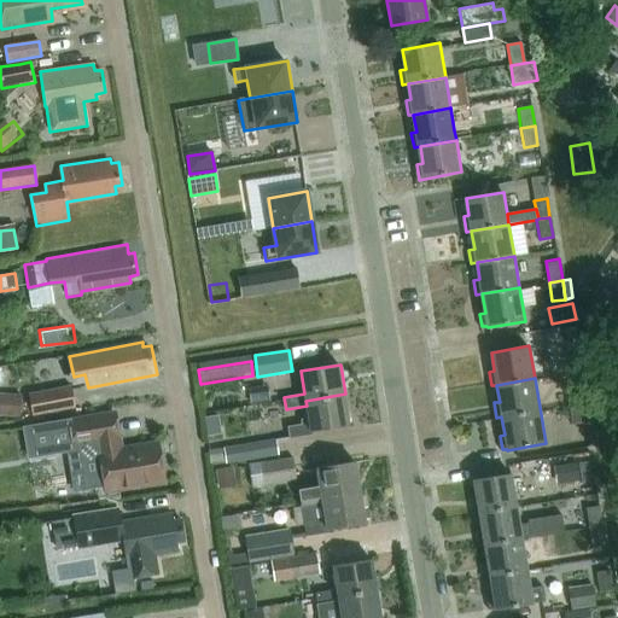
[(28,390),(33,413),(75,406),(71,383),(28,390)]
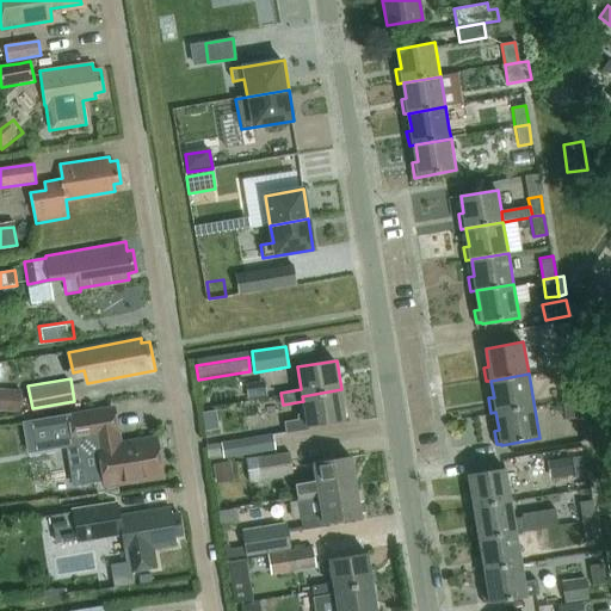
[(575,399),(573,380),(559,382),(562,401),(575,399)]
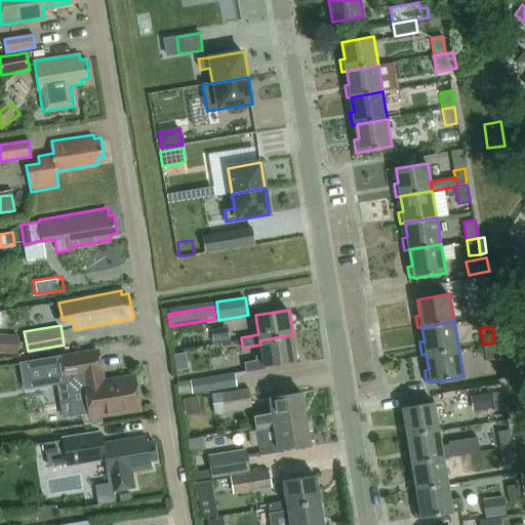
[(18,335),(0,334),(0,344),(2,345),(1,354),(17,355),(18,345),(18,335)]
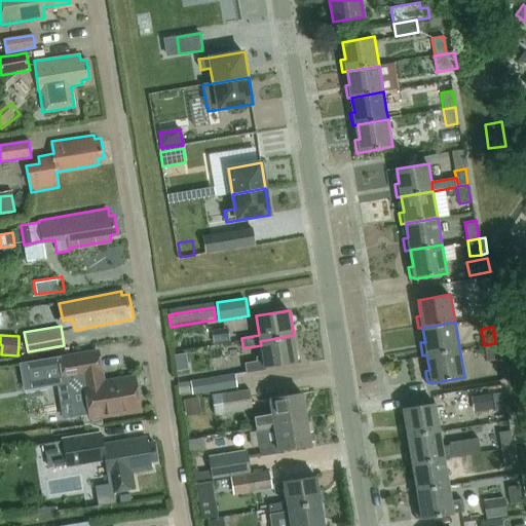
[(266,367),(298,362),(294,335),(260,341),(261,345),(263,361),(246,364),(248,373),(266,370),(266,367)]
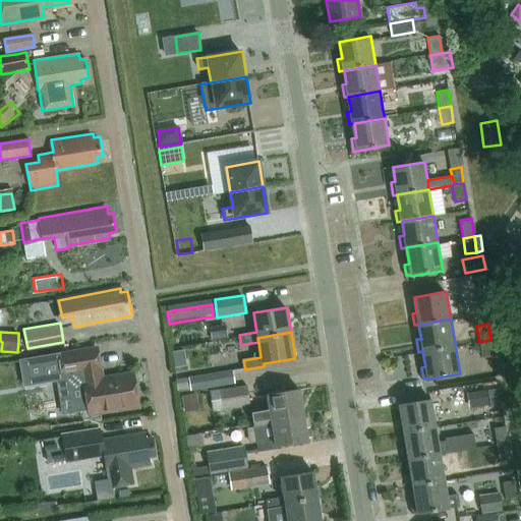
[(490,340),(479,342),(482,357),(494,355),(490,340)]
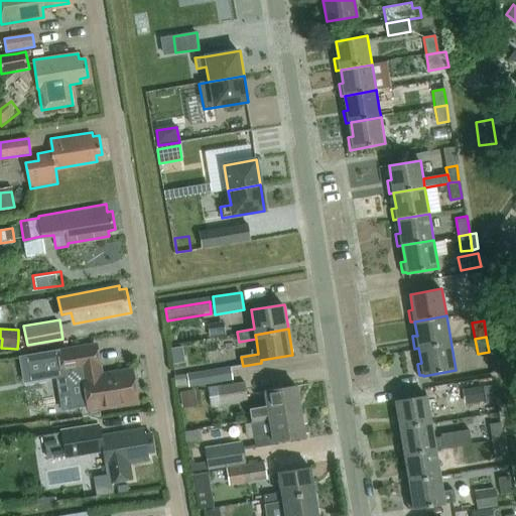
[(82,366),(89,407),(138,399),(133,367),(102,373),(96,343),(58,350),(61,370),(82,366)]
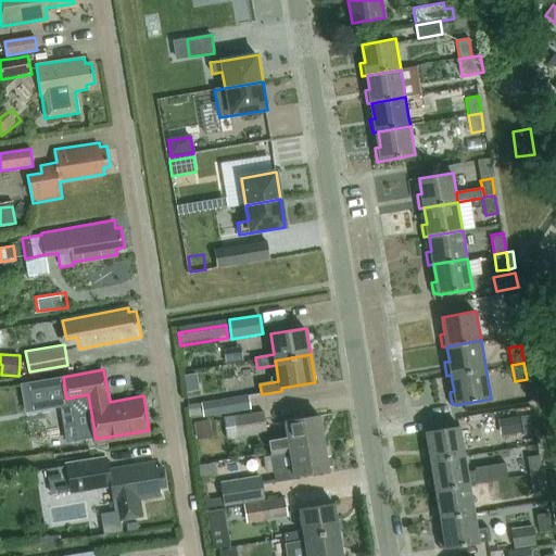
[(62,379),(29,384),(34,409),(66,404),(65,401),(62,379)]
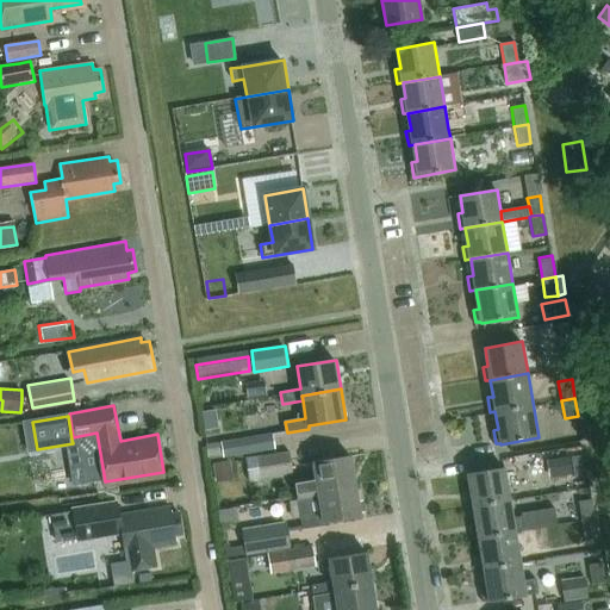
[(222,443),(211,444),(212,459),(224,456),(224,458),(275,449),(273,434),(222,442),(222,443)]
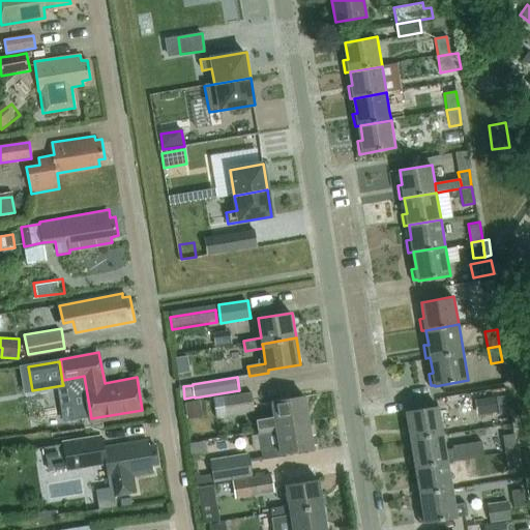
[(83,379),(62,382),(63,385),(66,384),(72,419),(89,416),(83,379)]
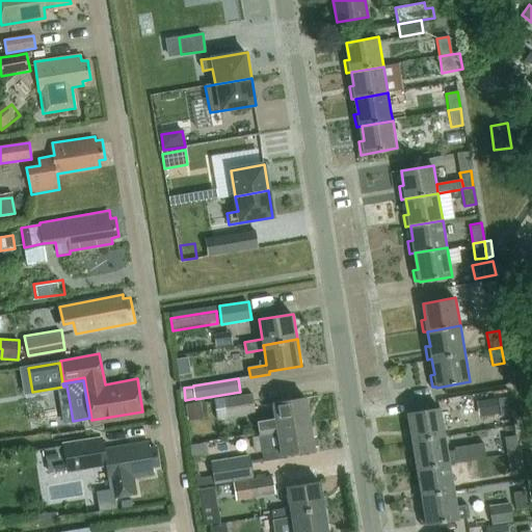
[(254,394),(216,400),(219,420),(257,414),(254,394)]
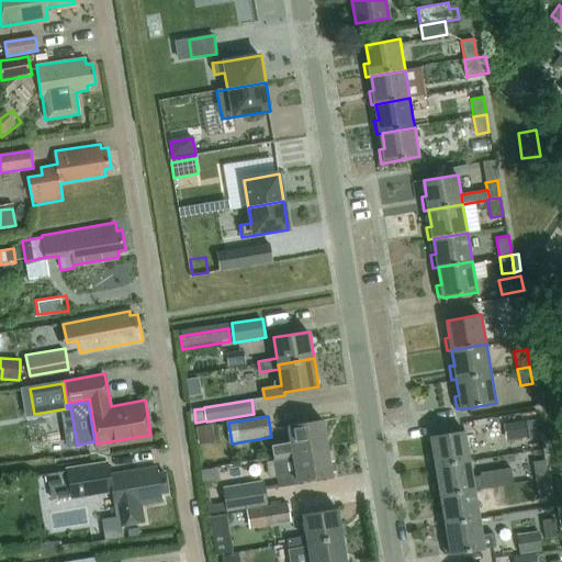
[(537,418),(525,420),(528,438),(540,436),(537,418)]
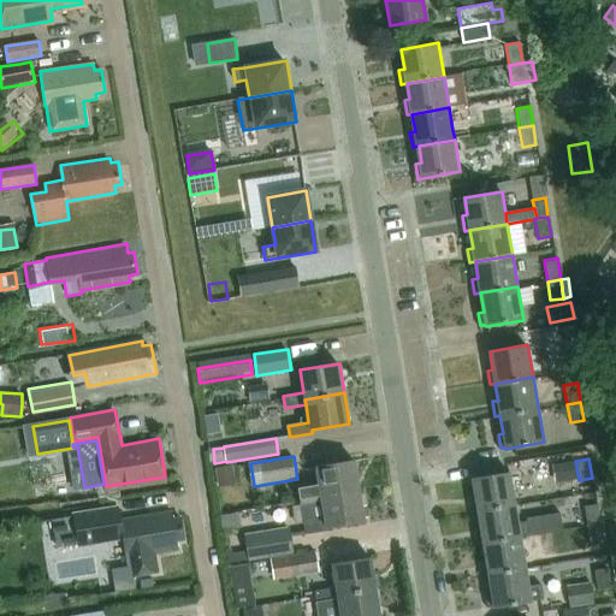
[(319,485),(298,489),(298,493),(301,504),(323,501),(321,496),(360,491),(355,460),(317,467),(319,485)]
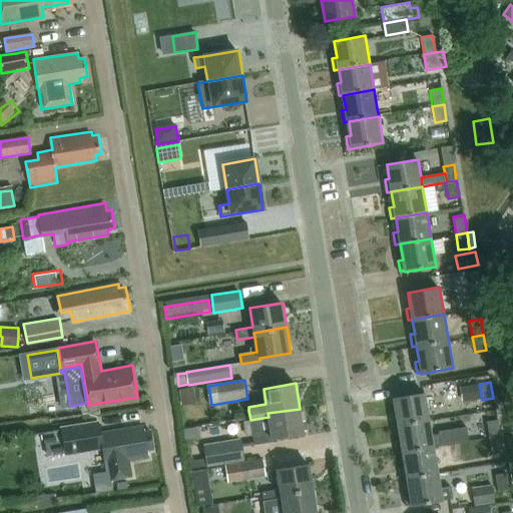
[(193,388),(179,390),(180,401),(195,398),(193,388)]
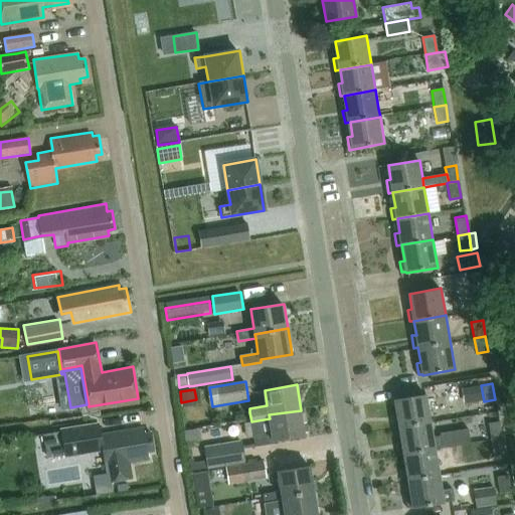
[(397,415),(392,416),(394,428),(399,427),(431,421),(426,394),(395,400),(397,415)]
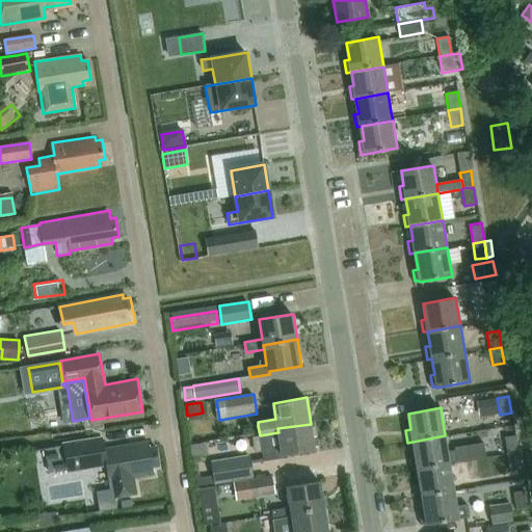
[(278,433),(260,436),(261,443),(263,452),(264,461),(284,458),(283,455),(315,450),(311,424),(277,428),(278,432),(278,433)]
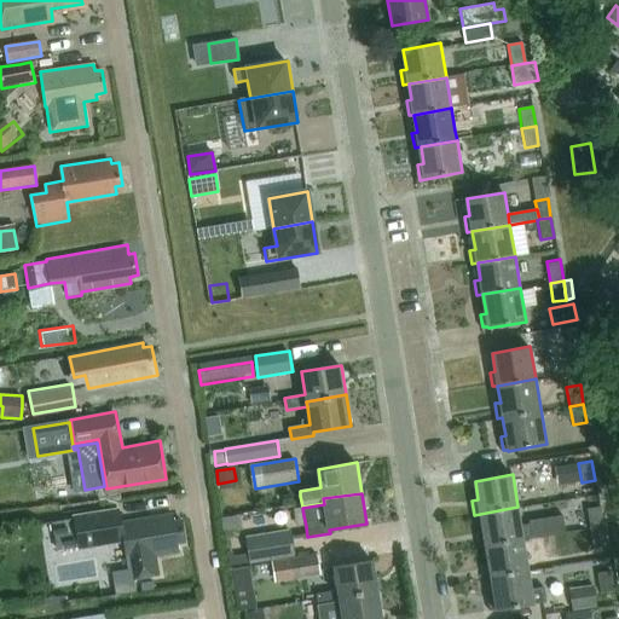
[(482,531),(476,532),(480,548),(485,547),(485,545),(524,539),(521,525),(518,507),(480,514),(482,531)]
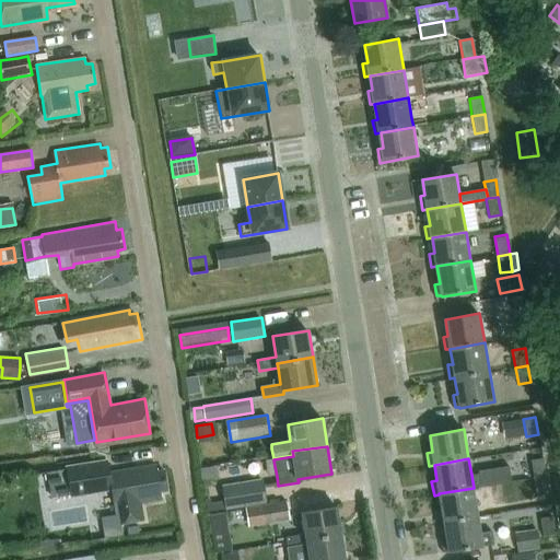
[(543,458),(531,461),(534,478),(546,476),(543,458)]
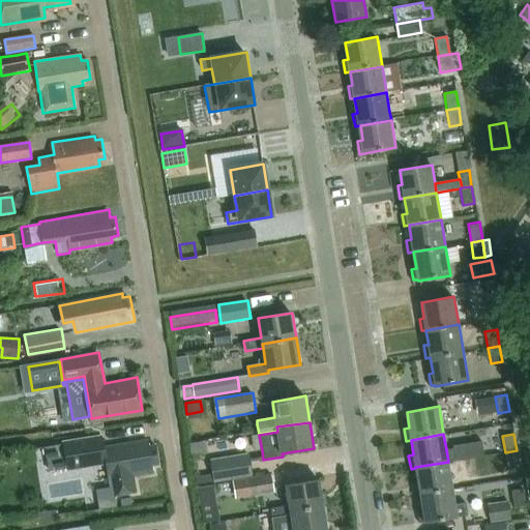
[(88,439),(63,442),(63,444),(67,468),(105,463),(108,479),(110,478),(111,486),(109,487),(111,496),(136,492),(133,476),(152,473),(151,465),(157,464),(154,445),(147,446),(147,441),(102,447),(94,449),(92,438),(88,439)]
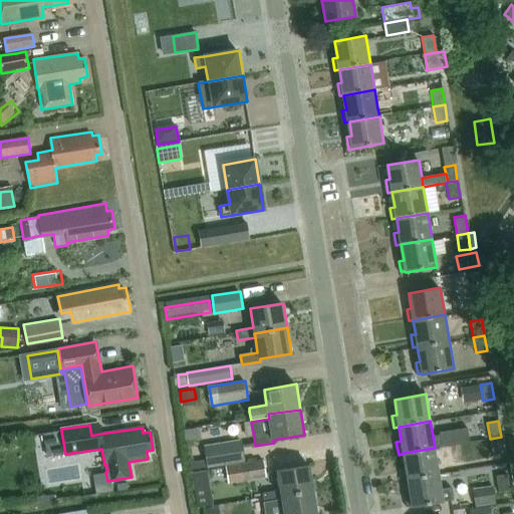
[(196,428),(185,430),(187,441),(198,439),(196,428)]
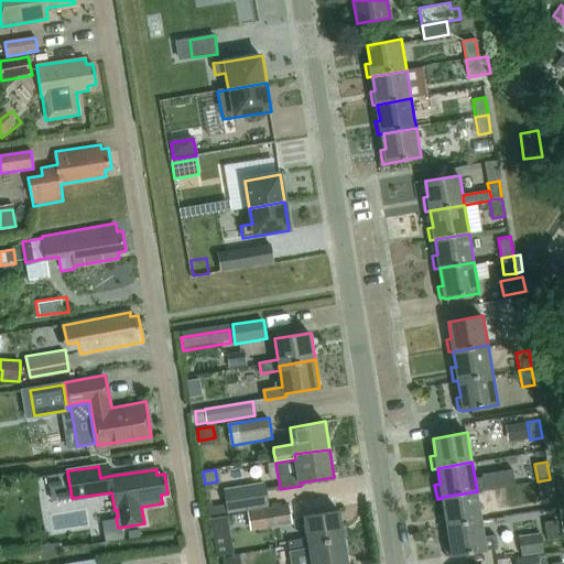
[(512,469),(481,475),(481,476),(481,477),(484,491),(514,486),(512,469)]
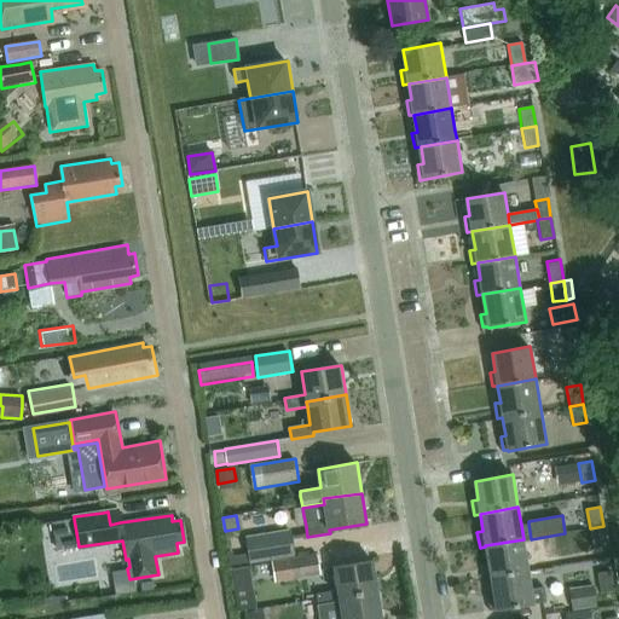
[(74,519),(52,522),(56,547),(59,549),(79,547),(74,519)]
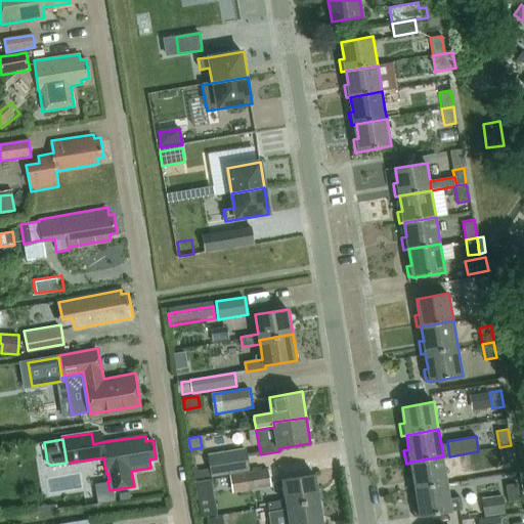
[(447,443),(441,444),(443,456),(443,457),(449,456),(447,443)]
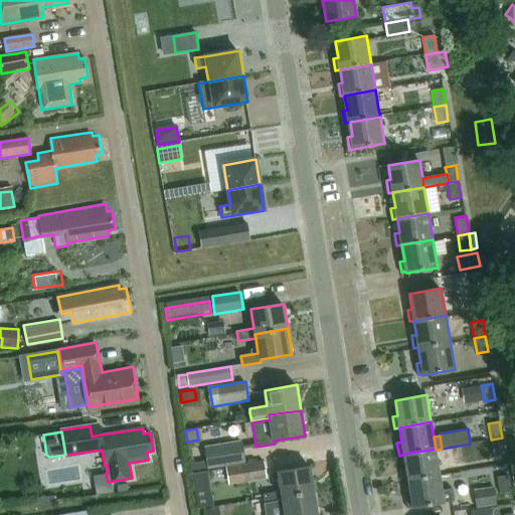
[(502,438),(491,440),(494,457),(505,455),(502,438)]
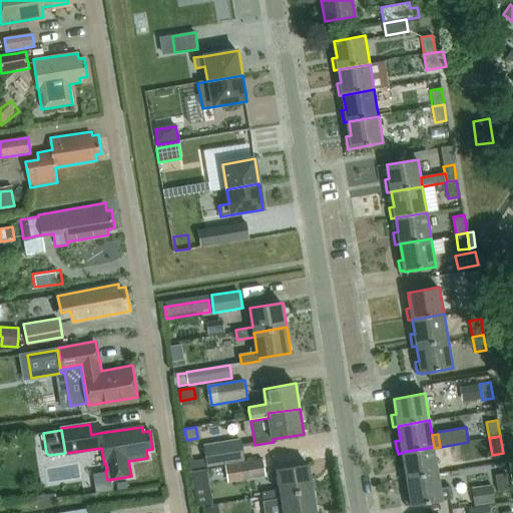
[(194,460),(193,457),(188,457),(190,470),(246,460),(242,438),(204,444),(206,458),(194,460)]
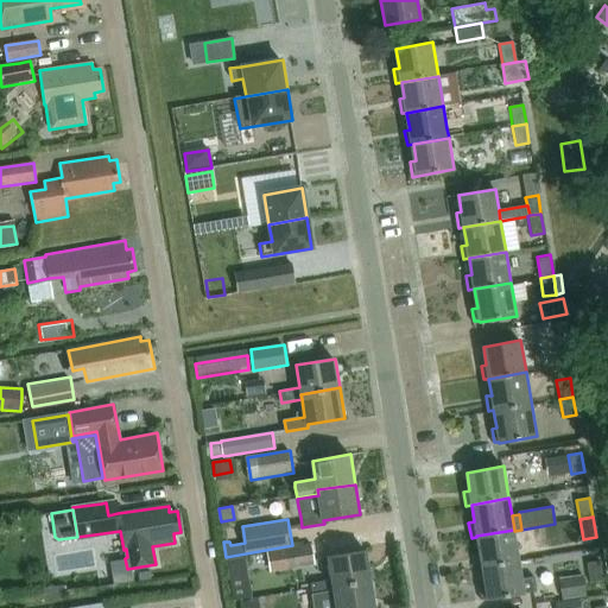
[(480,553),(474,555),(476,568),(482,567),(519,561),(514,531),(514,530),(476,536),(476,537),(480,553)]
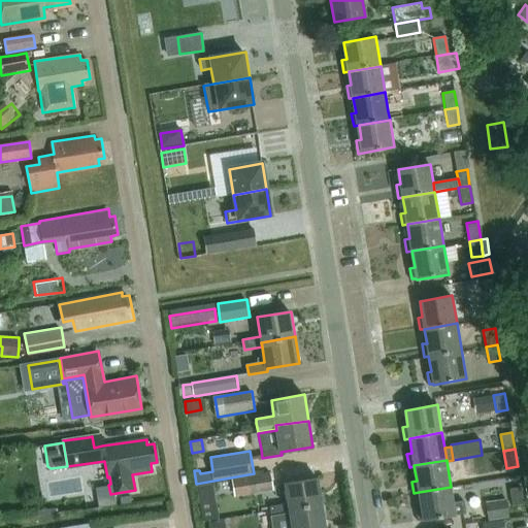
[(270,471),(232,477),(235,496),(273,490),(270,471)]
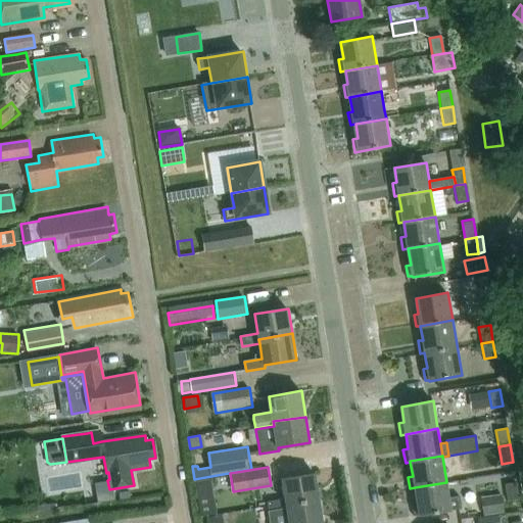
[(287,505),(319,500),(315,472),(283,478),(286,498),(268,502),(269,512),(287,509),(287,505)]
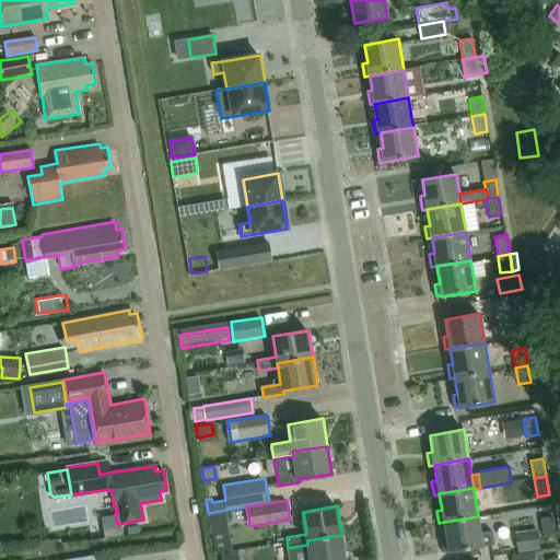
[(226,512),(209,515),(211,529),(212,529),(229,526),(226,512)]
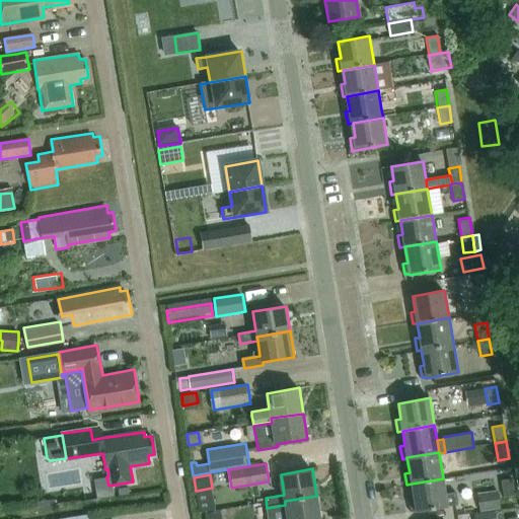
[(106,476),(92,478),(95,499),(109,496),(108,486),(106,476)]
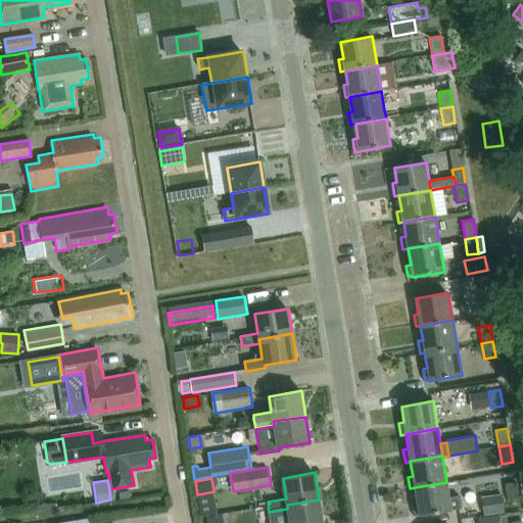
[(417,503),(412,504),(414,516),(452,510),(461,509),(459,497),(449,498),(446,482),(415,487),(417,503)]
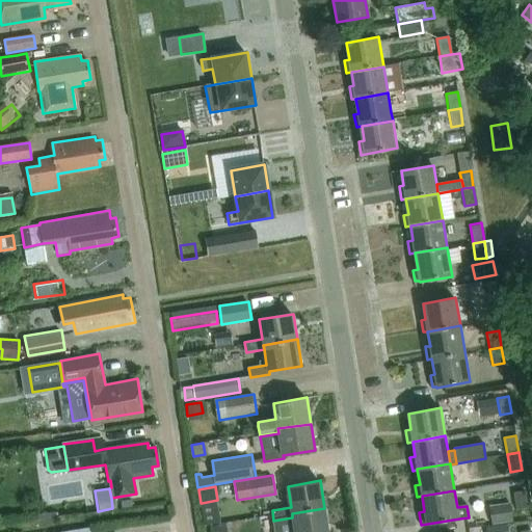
[(525,490),(514,493),(517,510),(528,508),(525,490)]
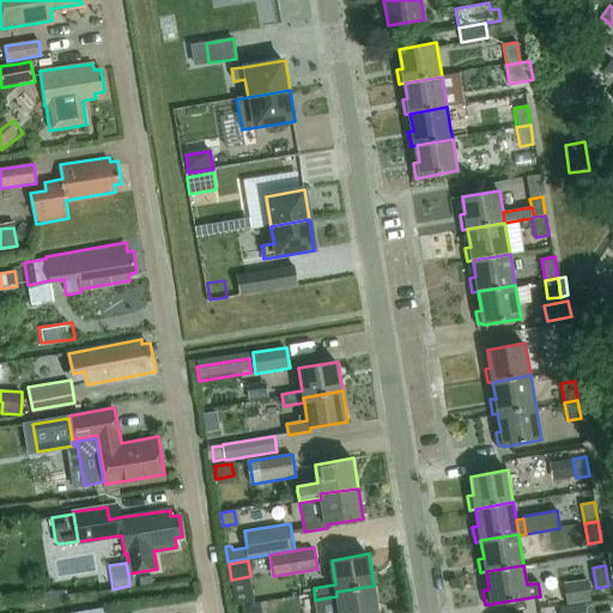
[(588,581),(565,584),(565,588),(568,602),(590,599),(588,584),(588,581)]
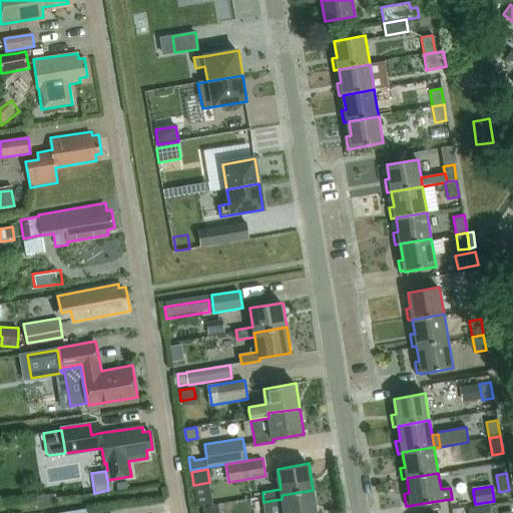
[(264,502),(263,502),(265,512),(317,512),(313,490),(282,495),(282,499),(264,502)]
